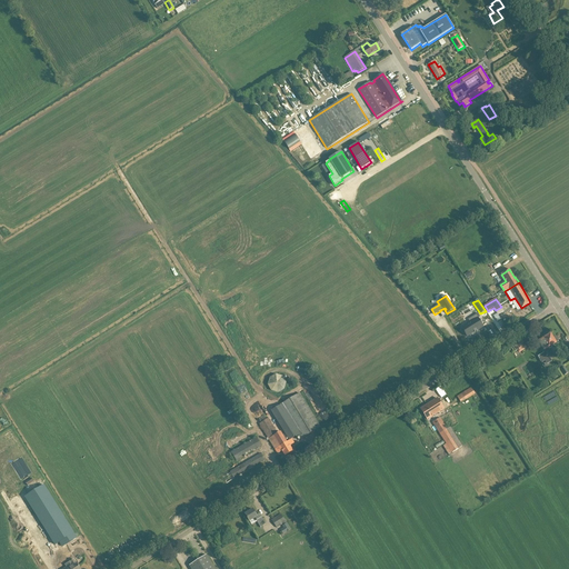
[(497,313),(493,316),(497,321),(501,319),(498,315),(503,311),(501,308),(496,311),(497,313)]
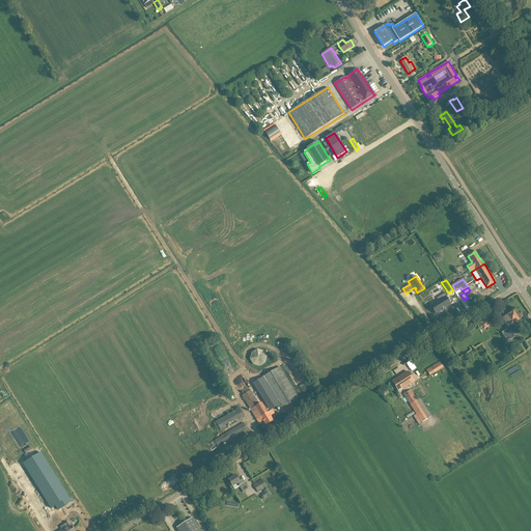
[(439,302),(431,306),(436,314),(443,310),(445,309),(451,305),(446,297),(448,296),(446,292),(437,298),(438,301),(439,302)]
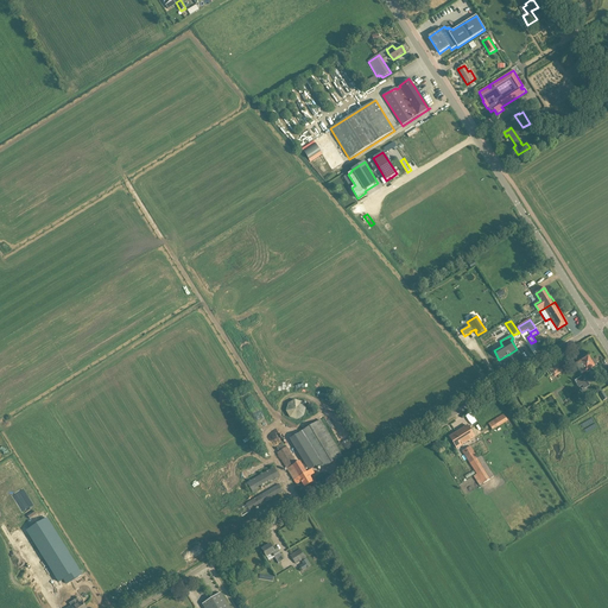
[(576,366),(581,373),(578,374),(581,377),(575,381),(580,388),(583,386),(586,390),(589,386),(582,374),(586,372),(587,372),(587,373),(590,371),(589,369),(596,365),(597,362),(595,360),(594,360),(590,361),(588,358),(587,355),(578,360),(581,362),(576,366)]
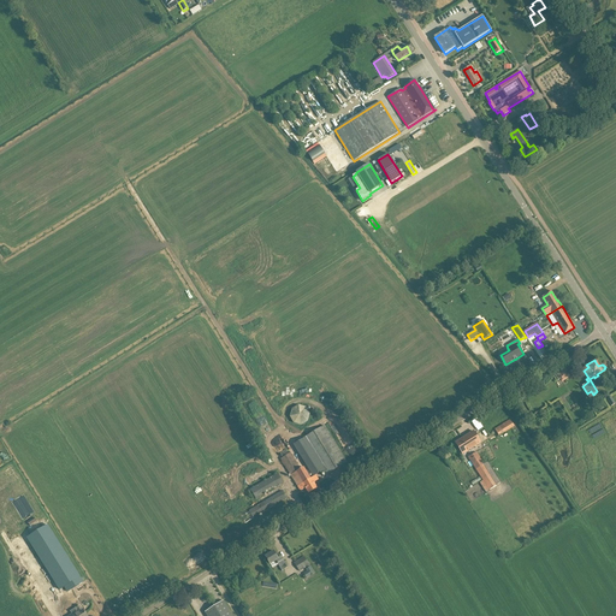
[(560,372),(555,374),(558,380),(560,379),(562,383),(572,377),(569,373),(563,377),(560,372)]
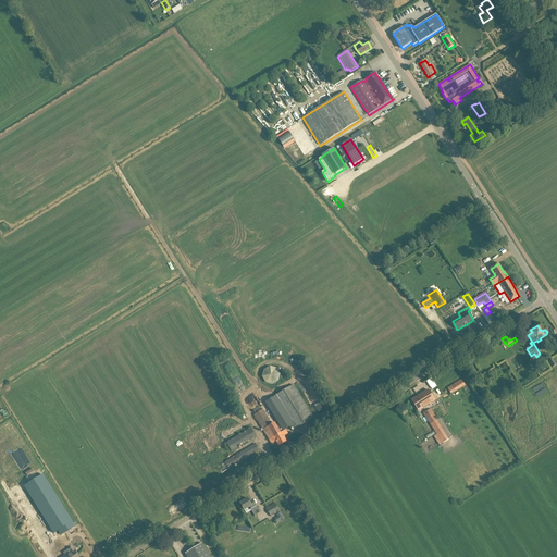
[(265,383),(272,384),(279,381),(281,374),(277,369),(270,367),(264,370),(262,376),(265,383)]
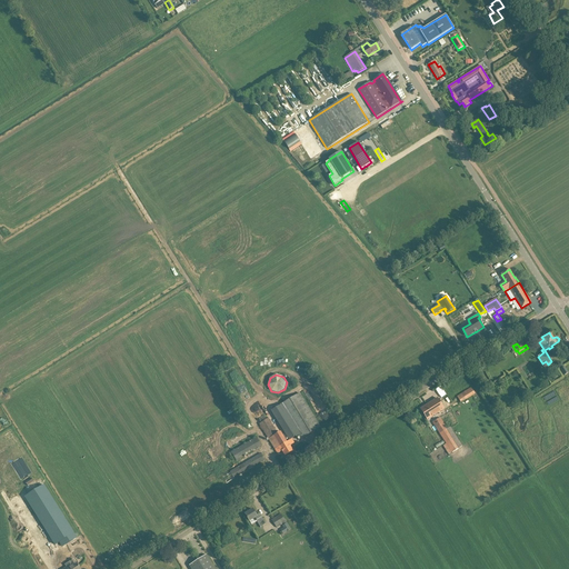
[(475,393),(475,392),(471,388),(457,397),(461,402),(475,393)]
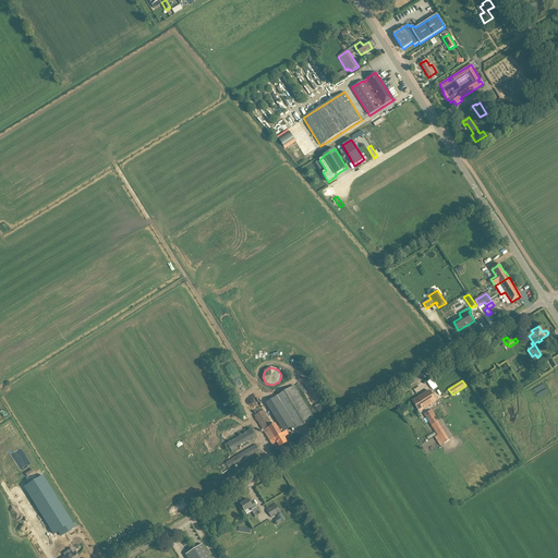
[(314,419),(312,414),(293,386),(269,400),(288,429),(292,426),(295,431),(314,419)]
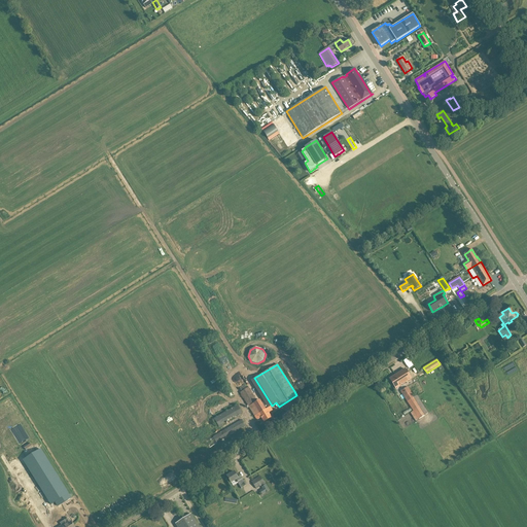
[(412,379),(408,374),(406,370),(389,379),(395,389),(412,379)]
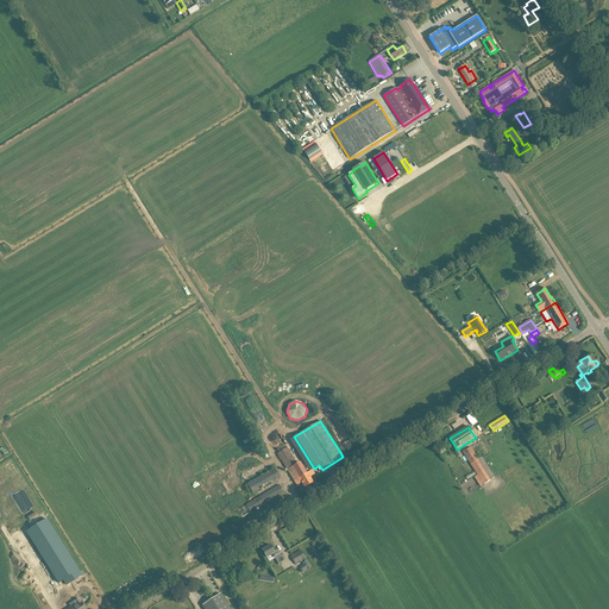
[(471,447),(463,452),(477,475),(477,476),(475,477),(479,487),(483,484),(484,485),(495,478),(483,459),(482,458),(478,459),(471,447)]
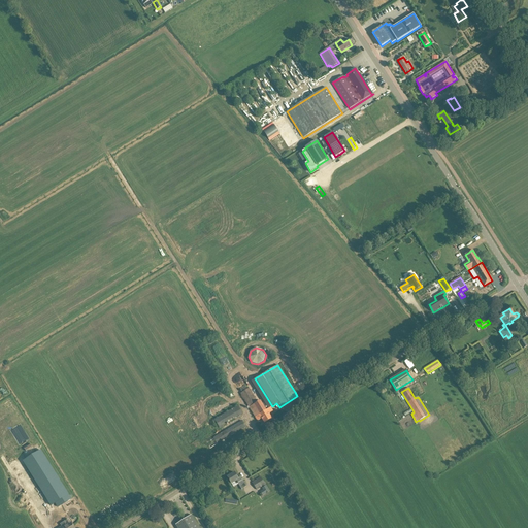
[(242,393),(240,394),(256,418),(259,415),(266,410),(267,410),(261,400),(257,402),(249,389),(248,390),(242,393)]
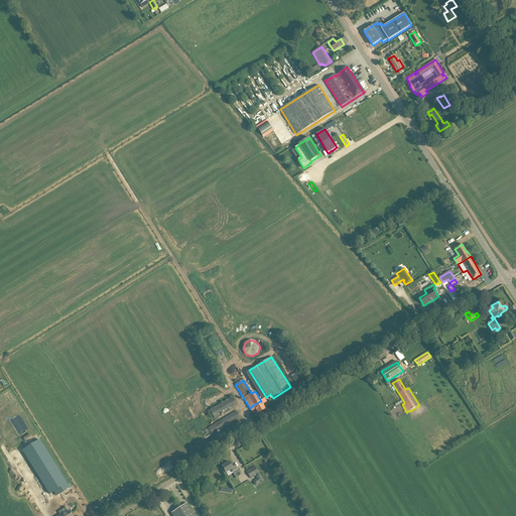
[(227,400),(225,401),(228,408),(229,408),(229,409),(232,407),(232,408),(238,405),(233,397),(227,400)]
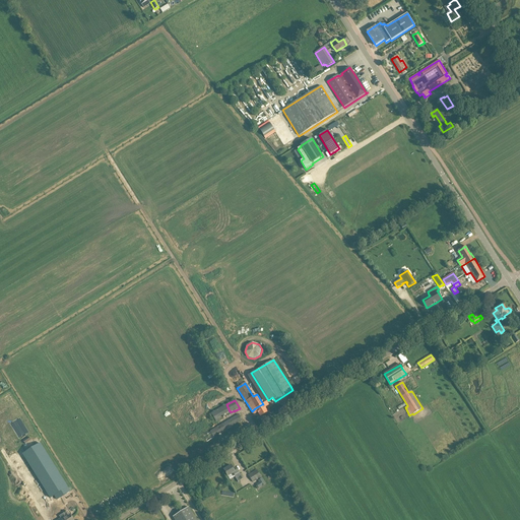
[(258,412),(260,416),(268,412),(265,407),(269,405),(267,401),(263,404),(262,404),(255,408),(252,411),(254,414),(258,412)]
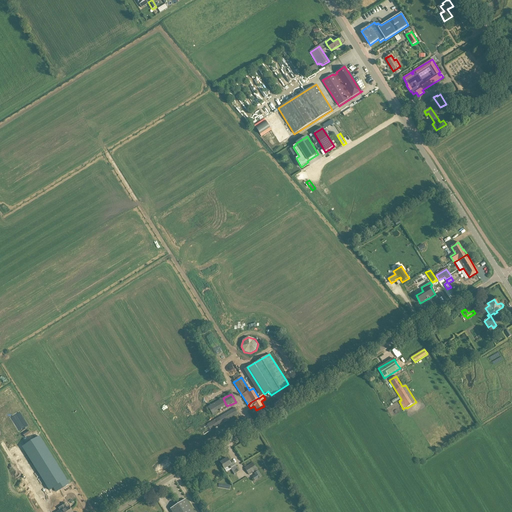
[(213,415),(217,413),(212,405),(208,407),(213,415)]
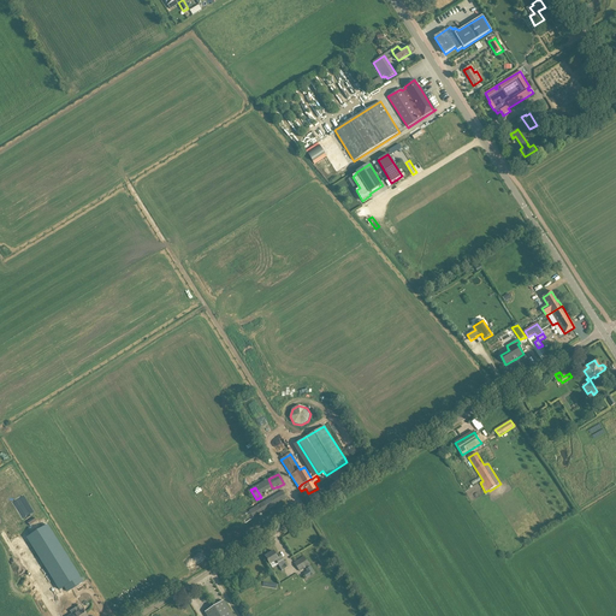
[(286,498),(284,493),(283,491),(241,516),(246,523),(286,498)]
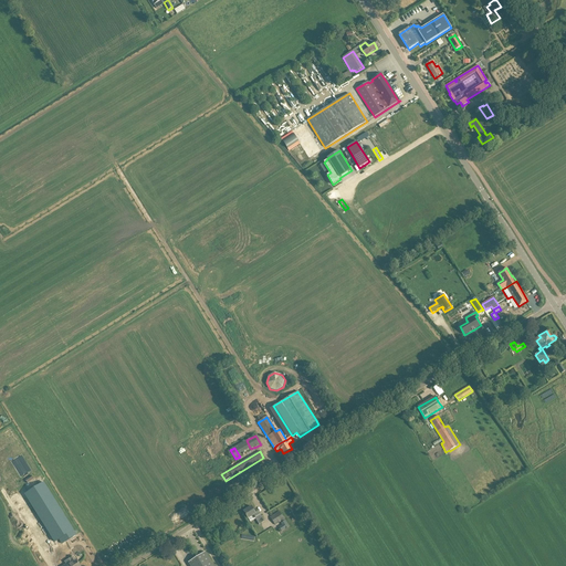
[(42,481),(23,493),(54,541),(64,534),(66,540),(76,533),(42,481)]
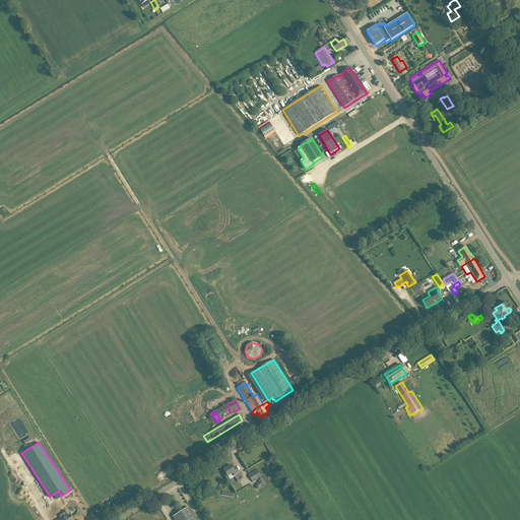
[(233,473),(238,482),(243,478),(238,470),(235,471),(232,465),(223,470),(228,476),(233,473)]
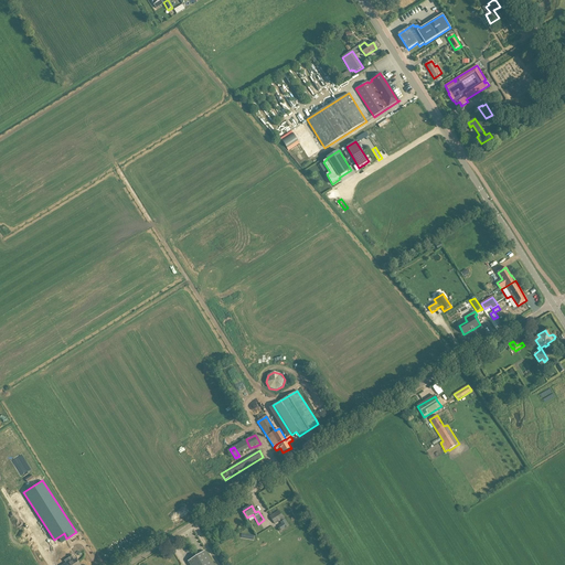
[(284,518),(279,511),(270,516),(274,523),(284,518)]
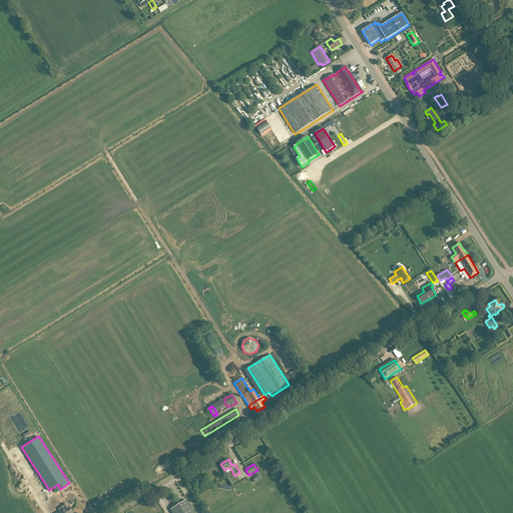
[(253,478),(255,482),(259,480),(263,477),(259,471),(254,474),(255,476),(253,478)]
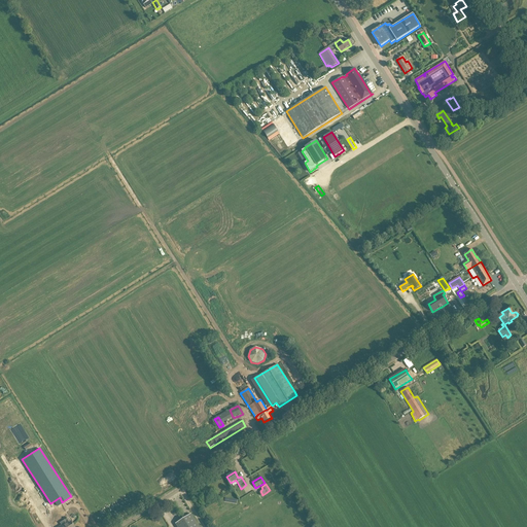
[(175,524),(177,526),(199,526),(191,514),(175,524)]
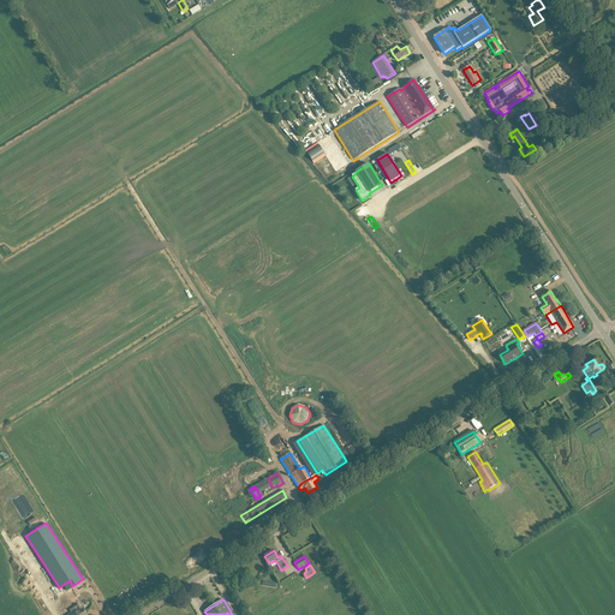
[(87,614),(84,611),(83,609),(81,604),(76,607),(79,611),(73,614),(72,614),(72,613),(69,614),(87,614)]
